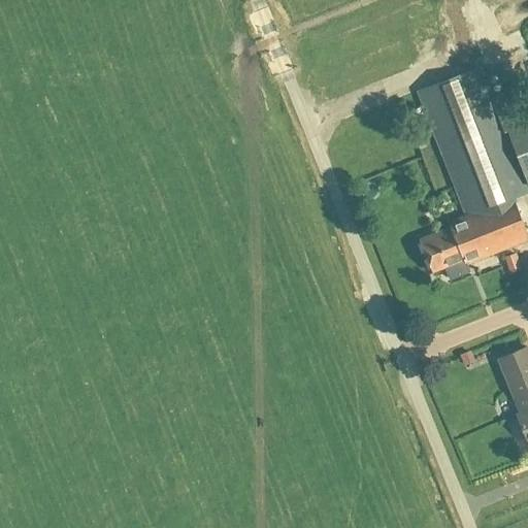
[(467,270),(464,263),(527,237),(527,235),(513,197),(527,191),(527,190),(480,66),(418,91),(466,215),(448,222),(450,227),(420,239),(433,272),(446,267),(450,277),(467,270)]
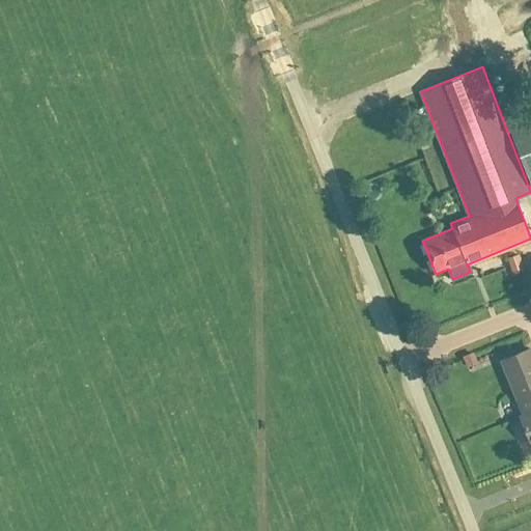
[(530,104),(504,114),(530,184),(530,104)]
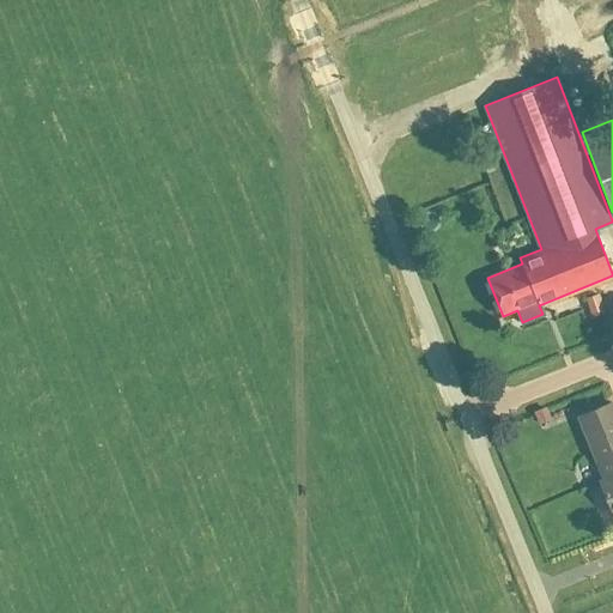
[(483,161),(486,170),(493,168),(490,158),(483,161)]
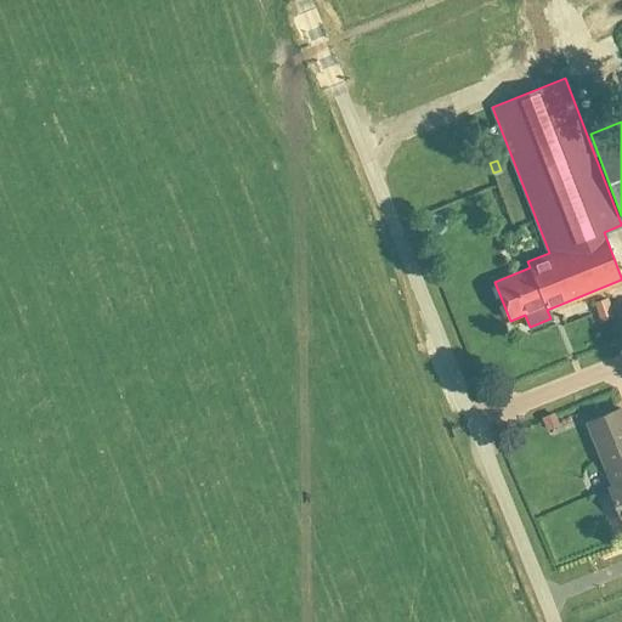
[(621,311),(617,297),(599,304),(605,318),(621,311)]
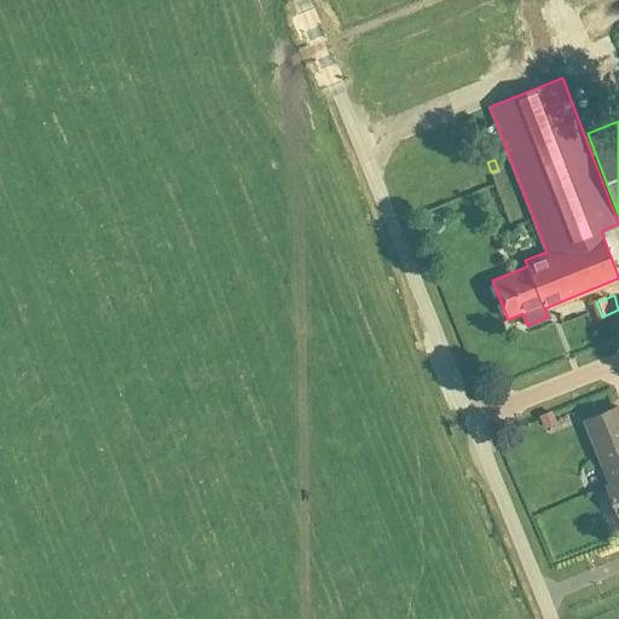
[(608,489),(618,484),(618,414),(615,406),(585,420),(605,467),(607,466),(614,484),(607,486),(608,489)]
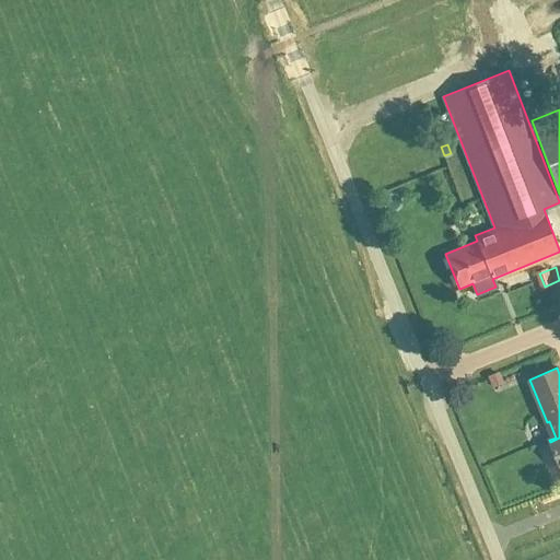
[(499,371),(488,376),(492,388),(504,383),(499,371)]
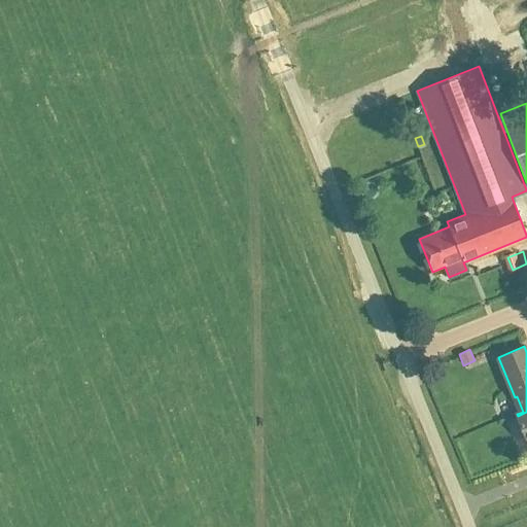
[(526,412),(518,416),(526,440),(526,412)]
